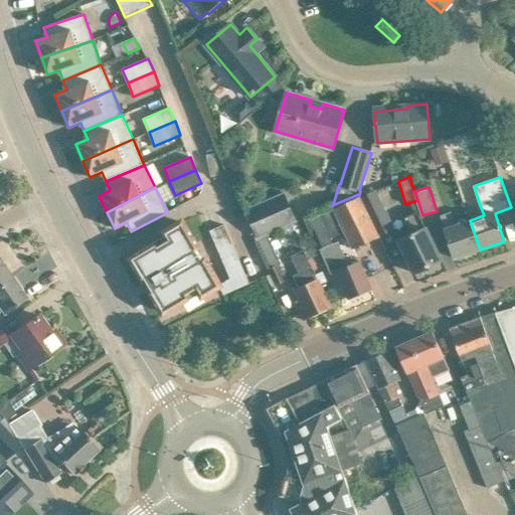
[(375,190),(360,196),(379,236),(393,229),(375,190)]
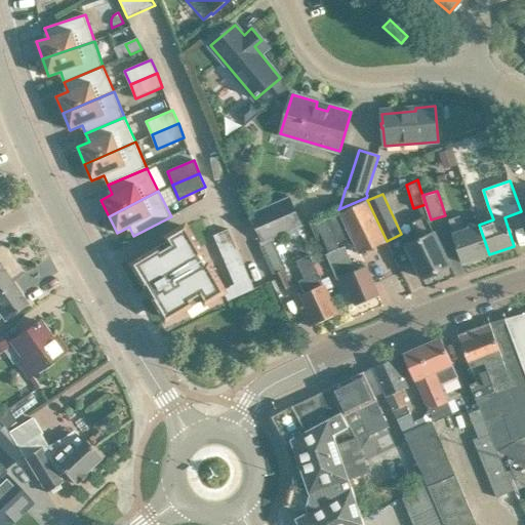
[(303,224),(291,198),(251,214),(263,241),(282,233),(303,224)]
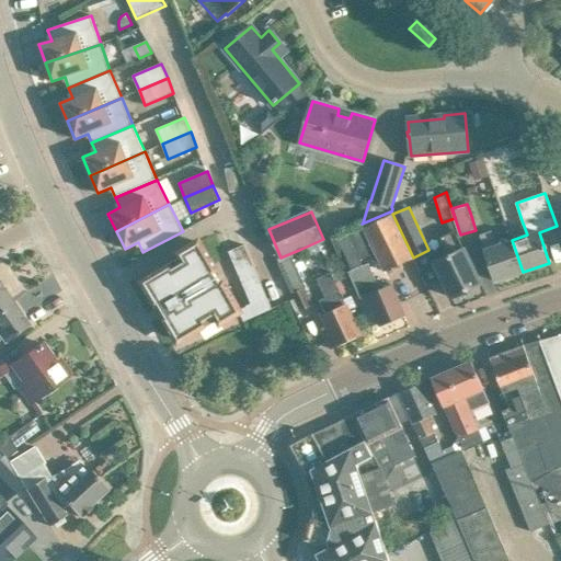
[(348,271),(359,299),(367,296),(380,327),(404,316),(391,284),(379,288),(370,267),(369,267),(368,263),(364,265),(361,260),(376,252),(386,271),(413,258),(392,214),(390,215),(391,213),(390,212),(362,224),(363,222),(330,237),(338,252),(342,250),(350,265),(352,270),(348,271)]
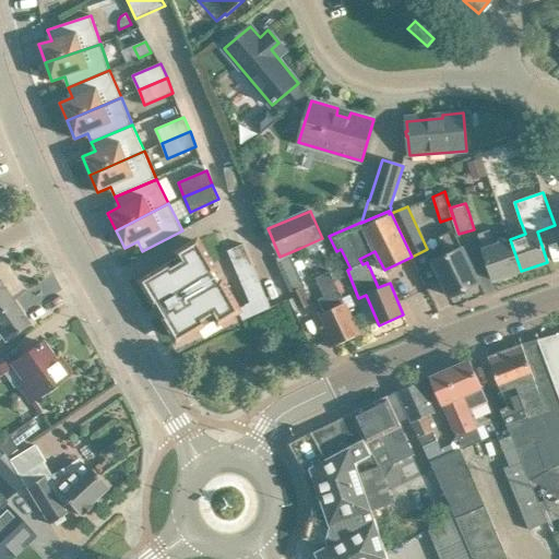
[(432,262),(450,296),(479,282),(453,229),(439,237),(448,254),(432,262)]
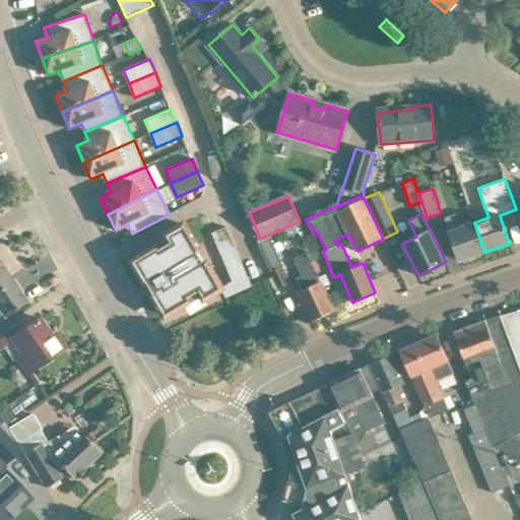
[(459,228),(454,213),(444,217),(459,261),(484,252),(474,222),(459,228)]
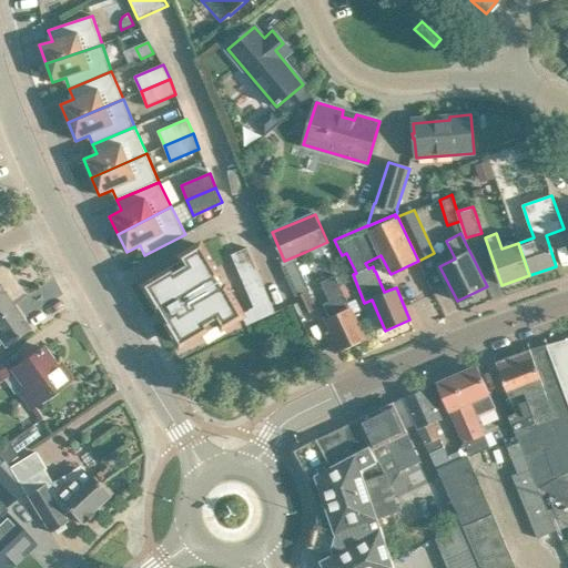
[(164,314),(220,281),(215,273),(216,272),(201,245),(181,256),(184,262),(145,285),(158,307),(160,306),(164,314)]
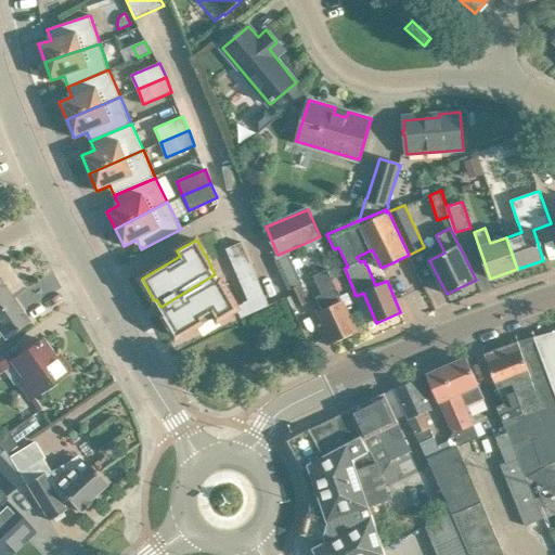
[(247,255),(242,242),(226,248),(232,265),(247,255)]
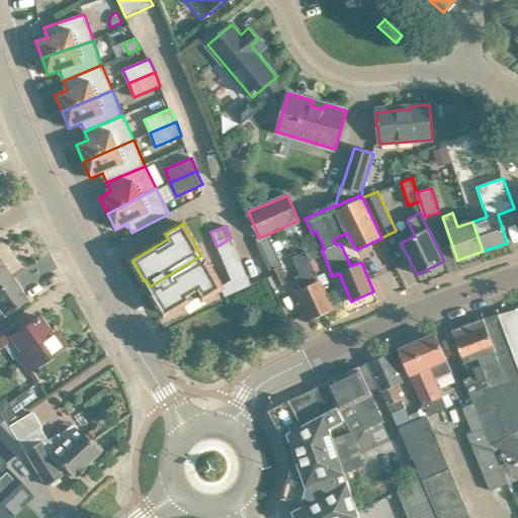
[(257,243),(272,276),(277,287),(288,282),(281,266),(283,265),(270,237),(257,243)]
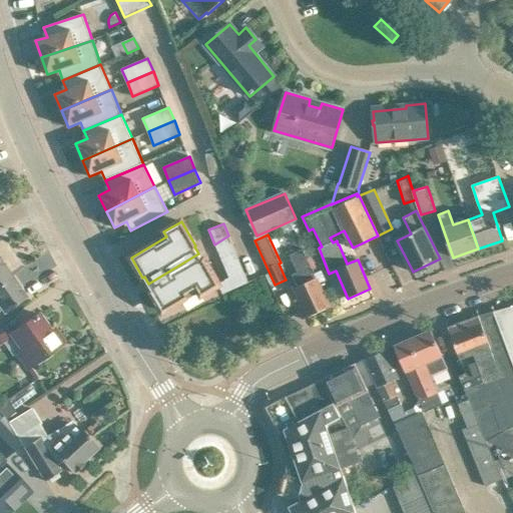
[(228,235),(214,244),(229,278),(224,280),(229,290),(222,293),(222,294),(248,283),(228,235)]
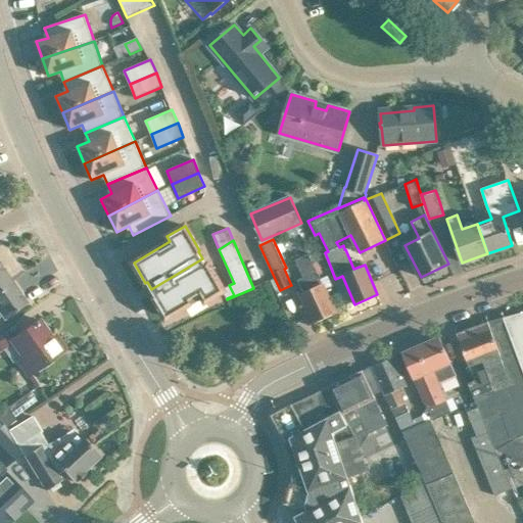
[(301,311),(308,325),(336,313),(308,253),(295,259),(303,277),(297,280),(303,292),(300,294),(306,308),(301,311)]
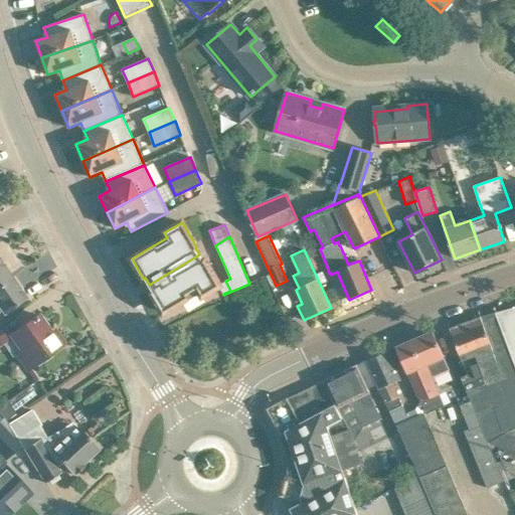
[(163,313),(199,291),(202,296),(219,286),(204,261),(203,262),(199,254),(149,285),(153,292),(152,293),(163,313)]
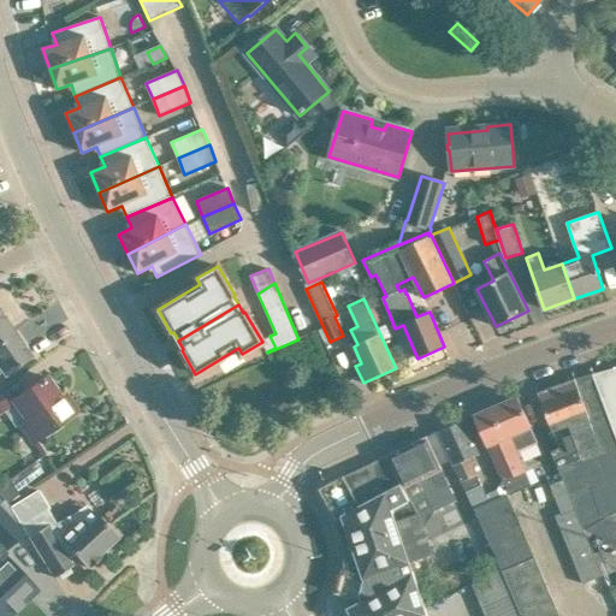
[(0,342),(13,332),(0,313),(0,342)]
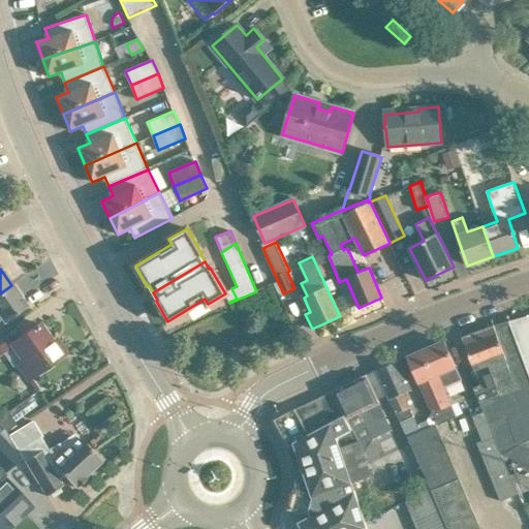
[(26,306),(11,285),(0,293),(0,316),(3,322),(26,306)]
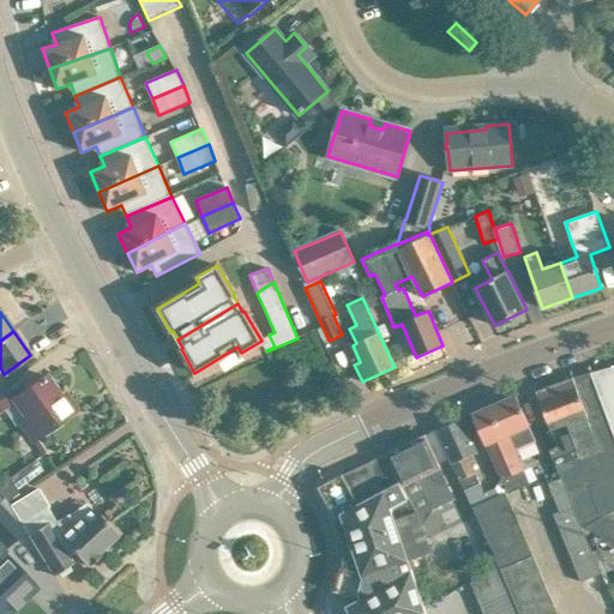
[(583,528),(613,511),(613,386),(609,372),(577,380),(537,396),(546,419),(560,451),(553,455),(557,463),(564,481),(583,528)]
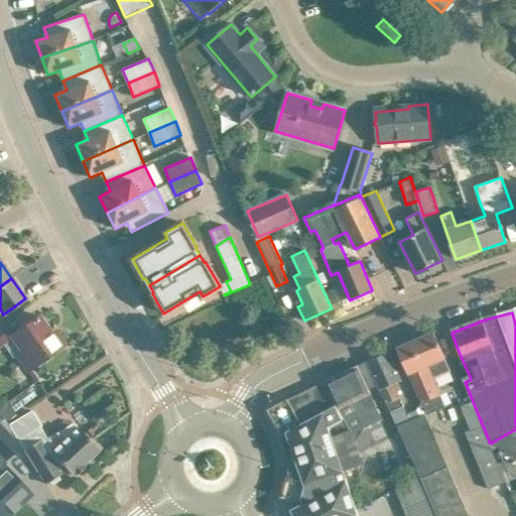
[(28,369),(43,359),(59,347),(37,315),(11,335),(22,351),(17,354),(28,369)]
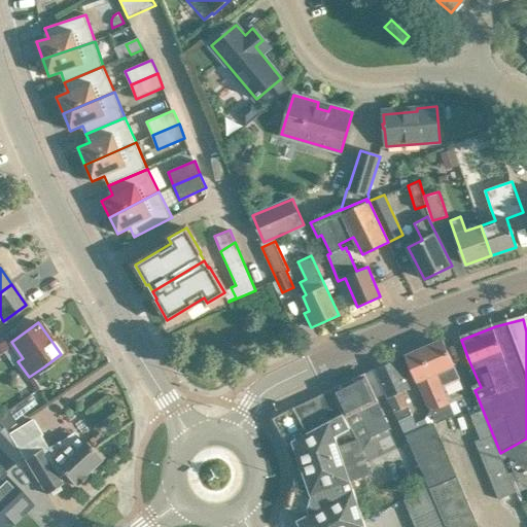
[(436,423),(455,416),(443,386),(459,379),(443,340),(405,355),(417,382),(430,411),(429,412),(434,422),(435,421),(436,423)]
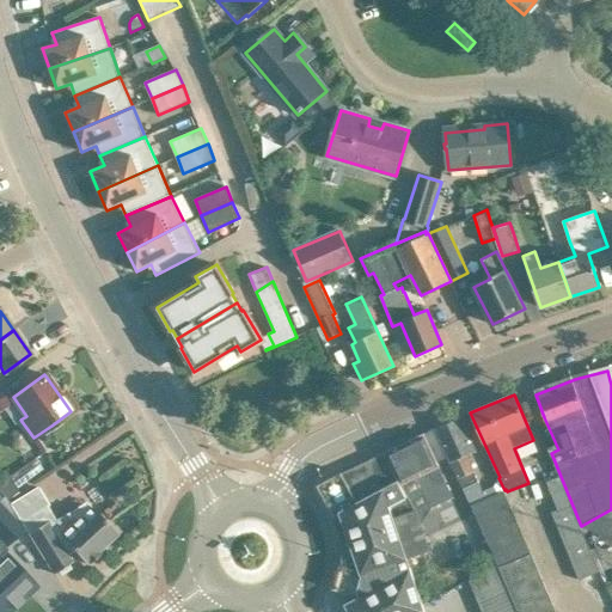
[(459,478),(497,565),(518,611),(554,611),(557,611),(505,490),(499,478),(495,485),(483,490),(469,454),(475,451),(460,417),(435,428),(434,428),(446,457),(447,457),(458,479),(459,478)]
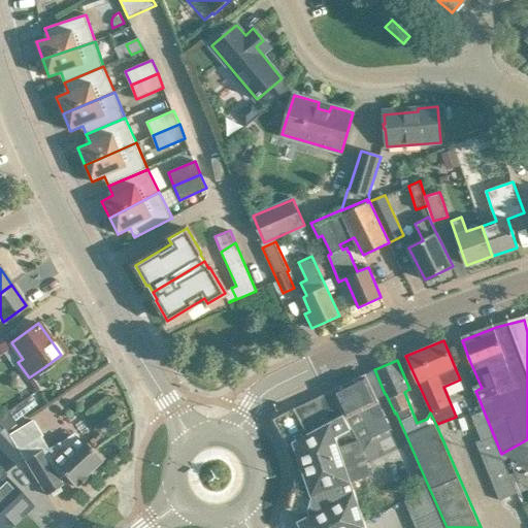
[(332,391),(295,408),(309,433),(344,415),(347,418),(359,411),(372,437),(391,429),(377,403),(378,402),(377,397),(385,394),(374,369),(331,390),(332,391)]
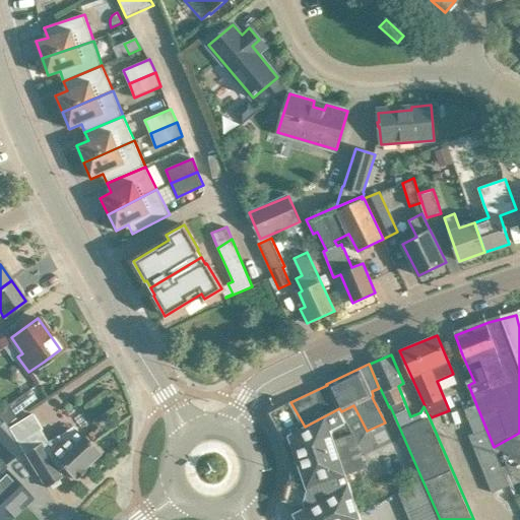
[(345,471),(366,465),(354,432),(353,433),(340,412),(341,411),(339,408),(305,427),(290,402),(289,401),(278,407),(275,410),(273,414),(273,418),(274,423),(283,439),(284,439),(284,438),(288,436),(297,460),(291,462),(291,461),(289,461),(290,471),(289,481),(290,481),(290,480),(302,477),(307,491),(303,504),(305,507),(298,511),(303,519),(359,519),(362,519),(345,471)]
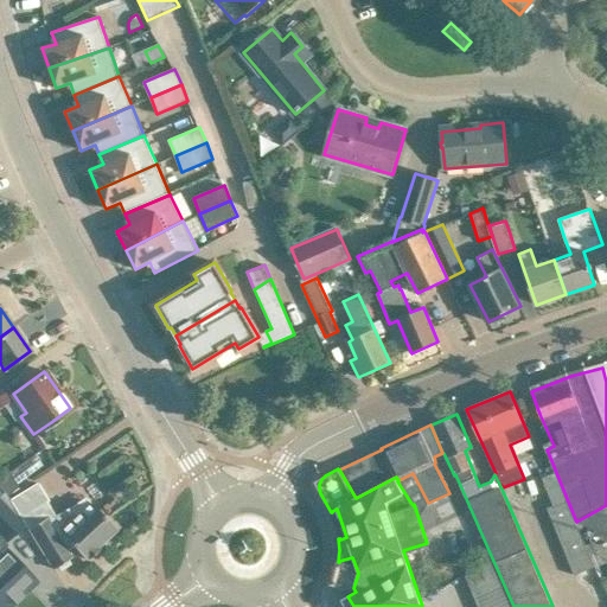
[(7,474),(0,478),(0,487),(10,500),(10,499),(21,518),(46,503),(49,502),(38,483),(21,492),(7,474)]
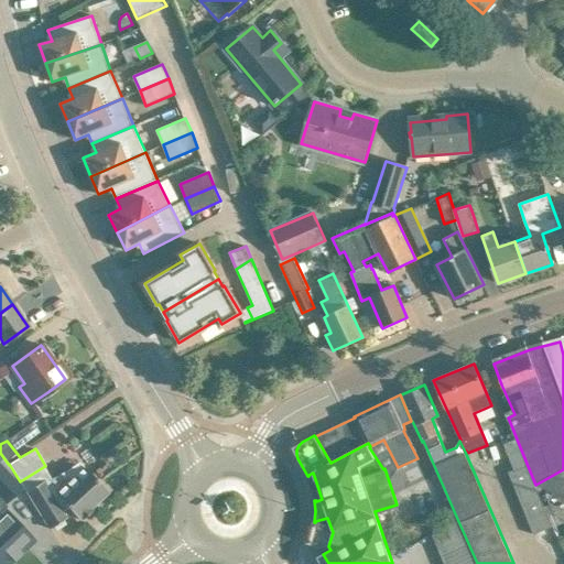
[(537,533),(554,527),(544,506),(539,494),(535,485),(518,442),(508,446),(517,472),(511,474),(537,533)]
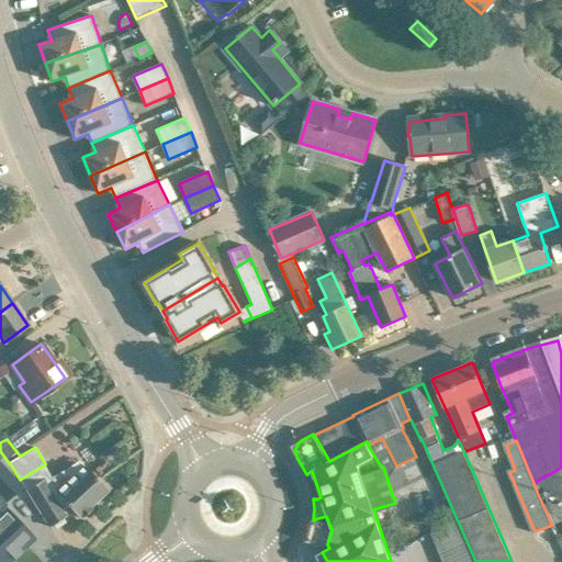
[(0,454),(0,495),(4,501),(20,485),(0,463),(0,457),(1,457),(0,454)]
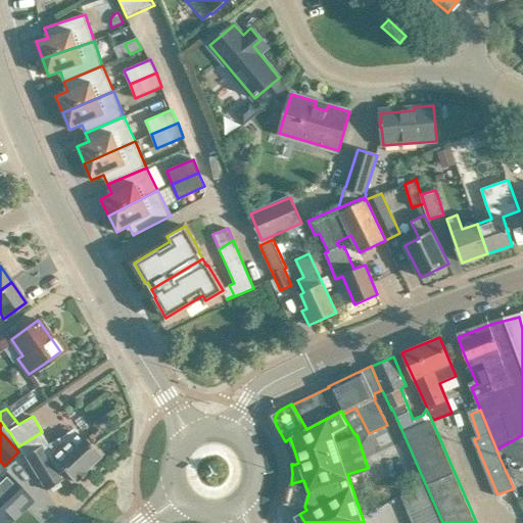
[(100,457),(79,433),(70,439),(66,433),(26,458),(45,490),(61,480),(57,474),(63,471),(73,481),(75,479),(77,481),(84,474),(83,472),(100,457)]
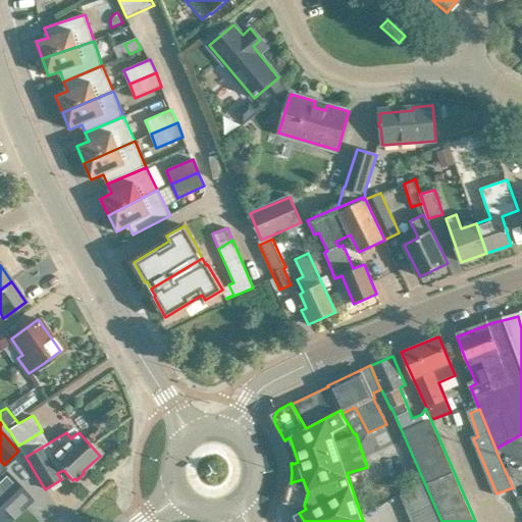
[(521,434),(496,449),(505,453),(512,457),(521,461),(521,442),(521,434)]
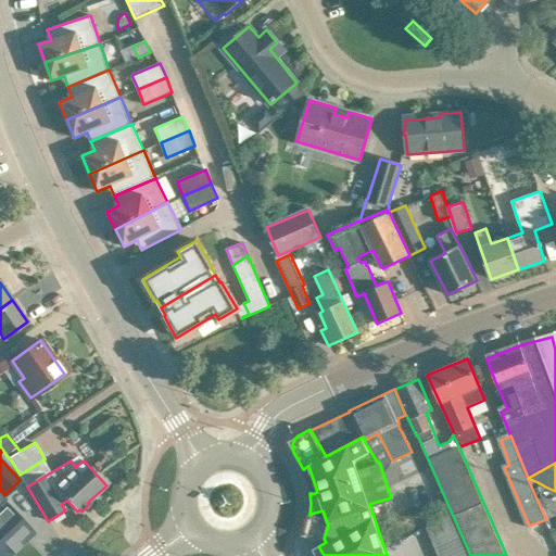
[(542,496),(536,498),(546,519),(555,515),(555,491),(545,487),(541,493),(542,496)]
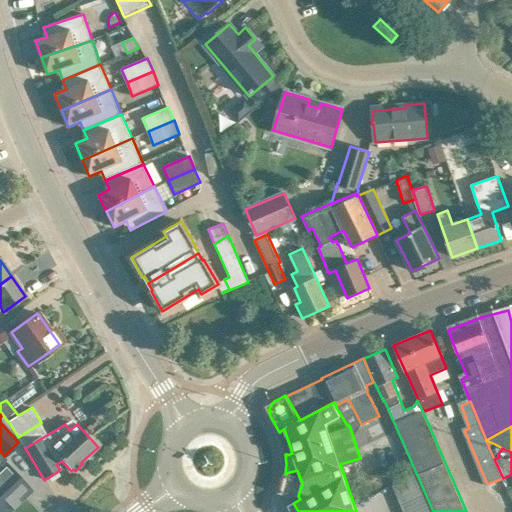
[(5,464),(0,468),(0,511),(6,511),(30,490),(5,464)]
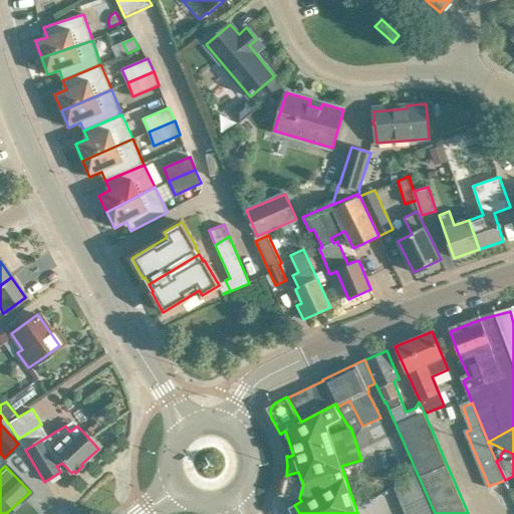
[(435,513),(418,475),(394,485),(405,513),(435,513)]
